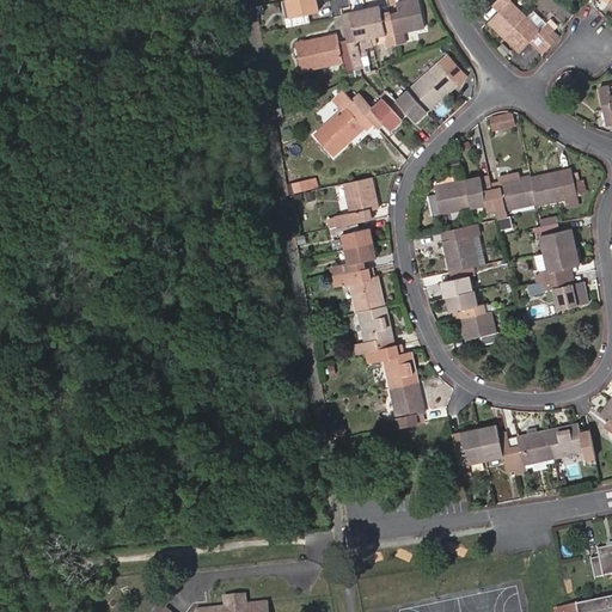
[(319,8),(317,0),(286,0),(289,16),(280,18),(282,28),(311,20),(310,11),(319,8)]
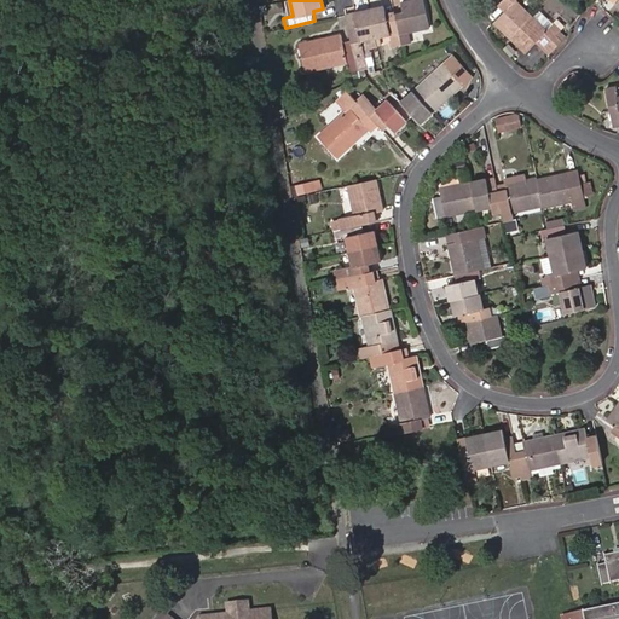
[(404,13),(395,15),(401,44),(409,42),(408,32),(429,28),(422,0),(406,0),(401,1),(404,13)]
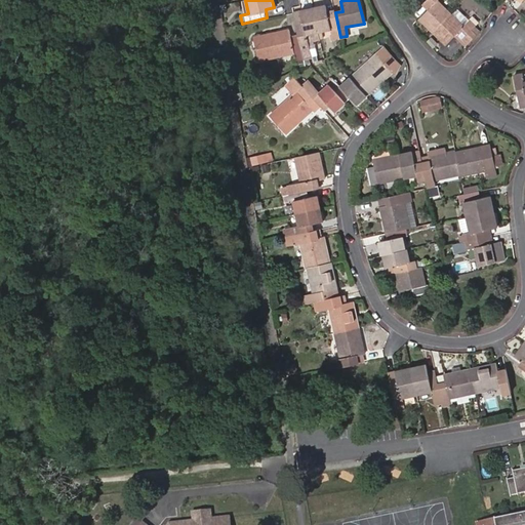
[(433,31),(451,11),(439,0),(426,0),(432,6),(420,17),(433,31)]
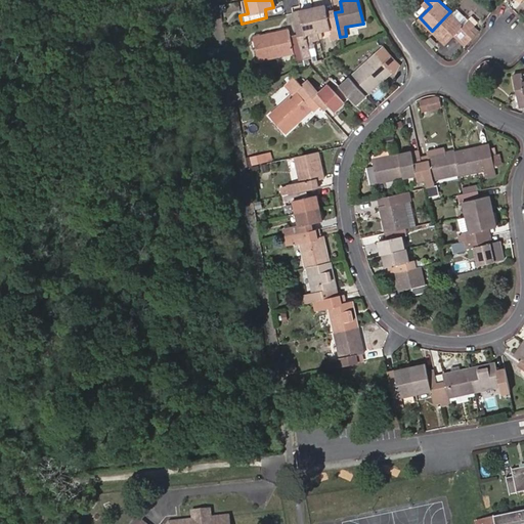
[(340,37),(335,12),(326,13),(324,4),(312,6),(317,32),(331,29),(332,39),(340,37)]
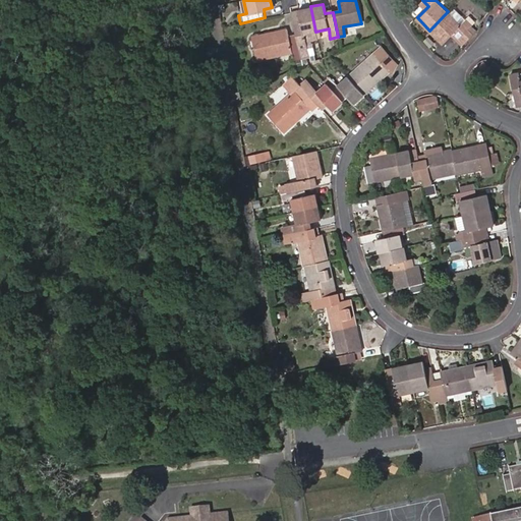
[(299,19),(294,20),(297,34),(298,40),(301,55),(307,54),(307,50),(311,49),(310,44),(317,43),(315,32),(310,6),(297,9),(299,19)]
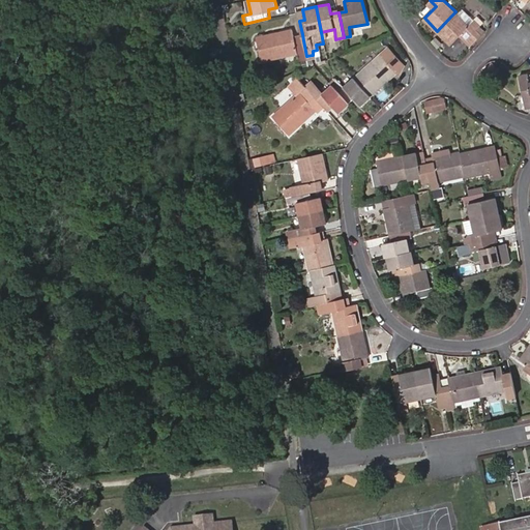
[(468,24),(455,11),(437,31),(450,43),(459,34),(470,46),(482,32),(477,26),(481,22),(476,16),(468,24)]
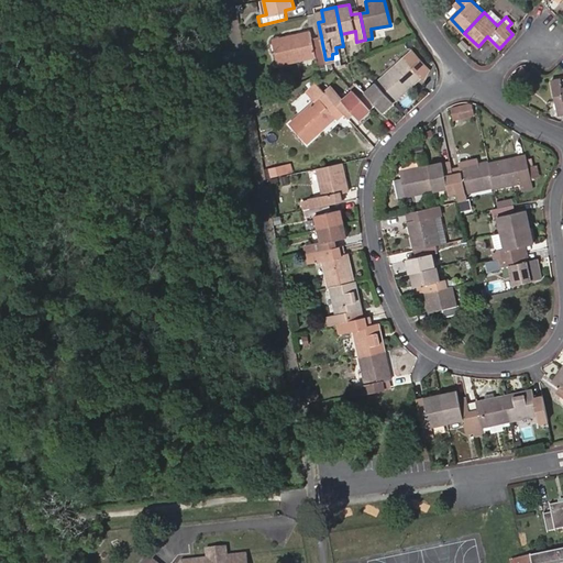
[(327,66),(322,43),(321,36),(311,39),(309,30),(272,39),(278,65),(316,56),(318,68),(327,66)]
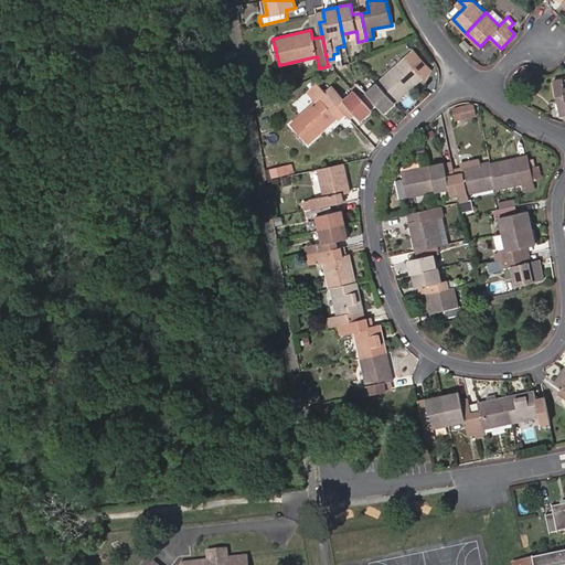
[(376,82),(394,102),(423,76),(417,71),(424,64),(412,51),(376,82)]
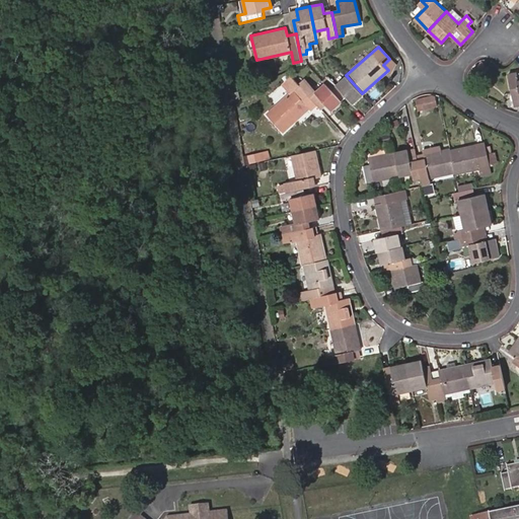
[(518,73),(517,74),(517,71),(508,73),(514,102),(518,101),(518,73)]
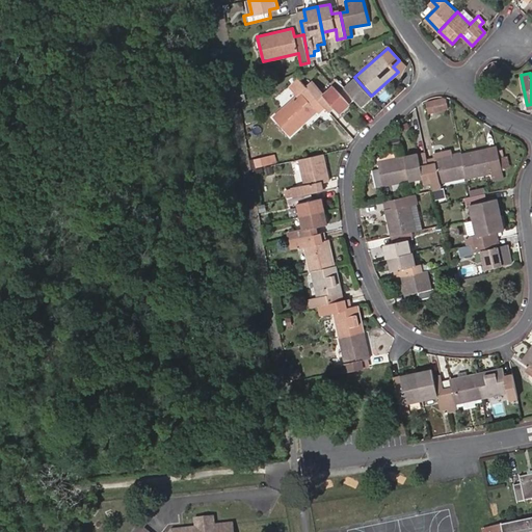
[(371,96),(354,77),(344,86),(338,79),(333,83),(350,103),(355,100),(361,105),(371,96)]
